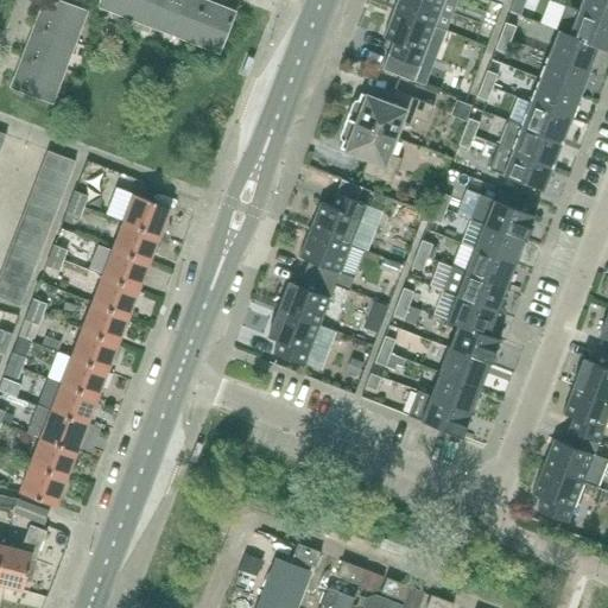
[(80,30),(87,12),(56,0),(46,0),(42,13),(40,13),(35,26),(75,43),(76,42),(73,40),(77,29),(80,30)]
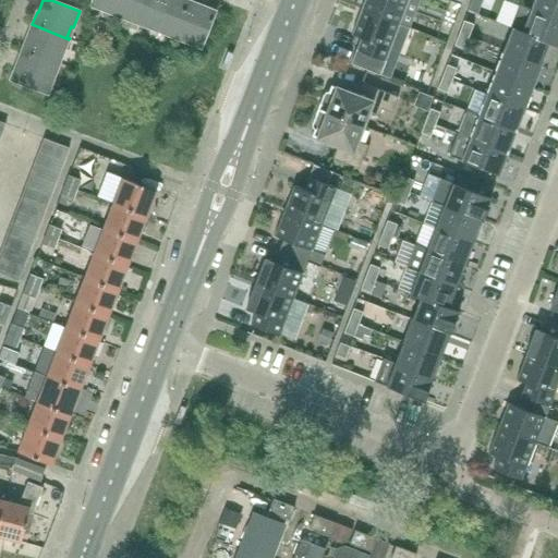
[(93,0),(92,7),(94,7),(94,4),(105,9),(104,11),(119,16),(125,0),(93,0)]
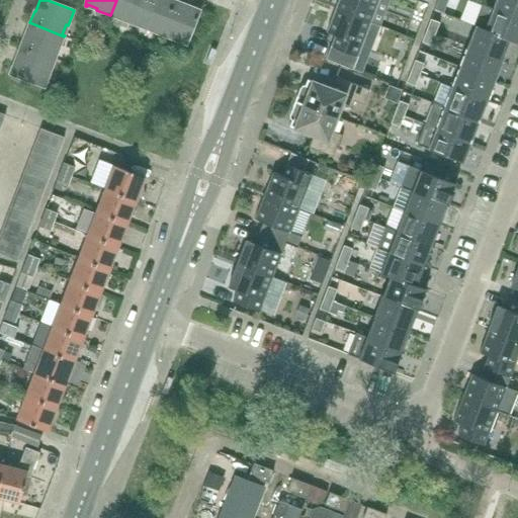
[(116,0),(110,15),(111,16),(112,14),(122,17),(121,20),(136,25),(146,0),(116,0)]
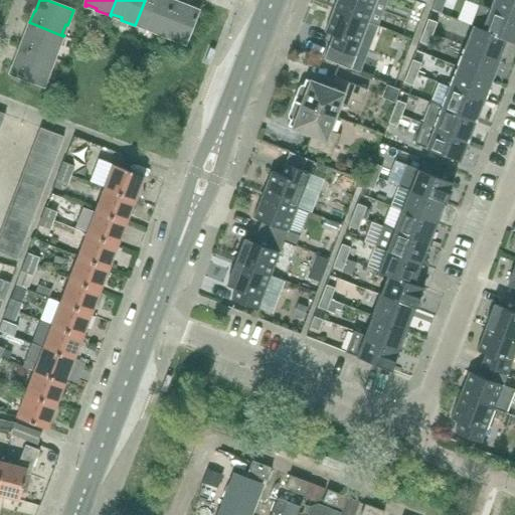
[(167,0),(145,0),(135,25),(137,26),(138,23),(147,27),(146,29),(161,35),(174,1),(172,0),(172,2),(167,0)]
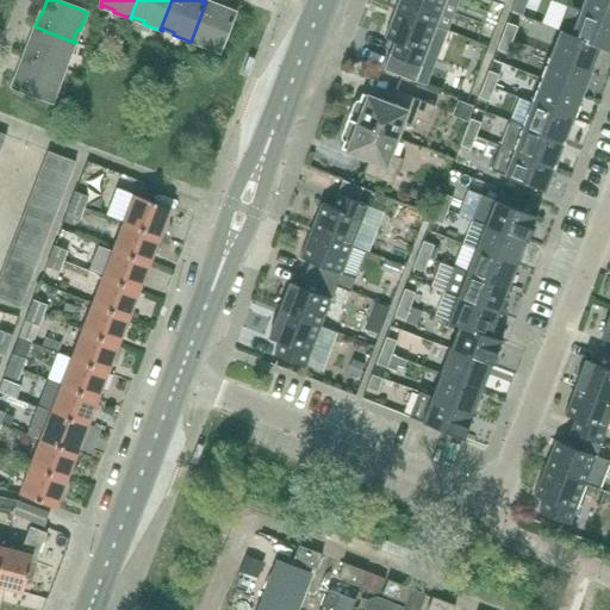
[(447,0),(397,0),(398,0),(394,11),(437,27),(447,0)]
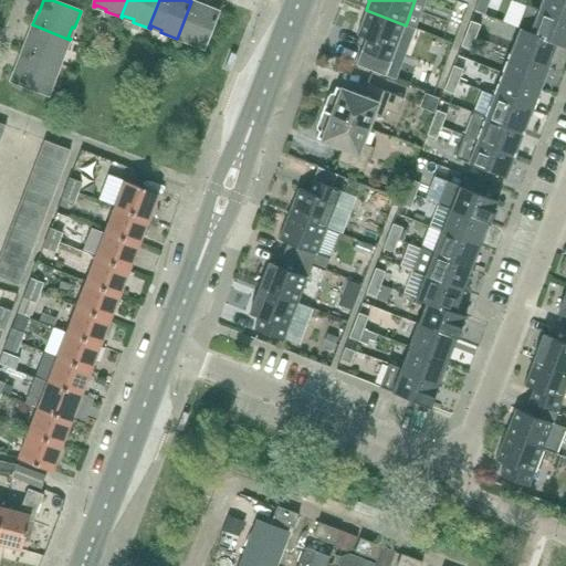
[(478,0),(474,11),(484,16),(489,6),(490,0),(478,0)]
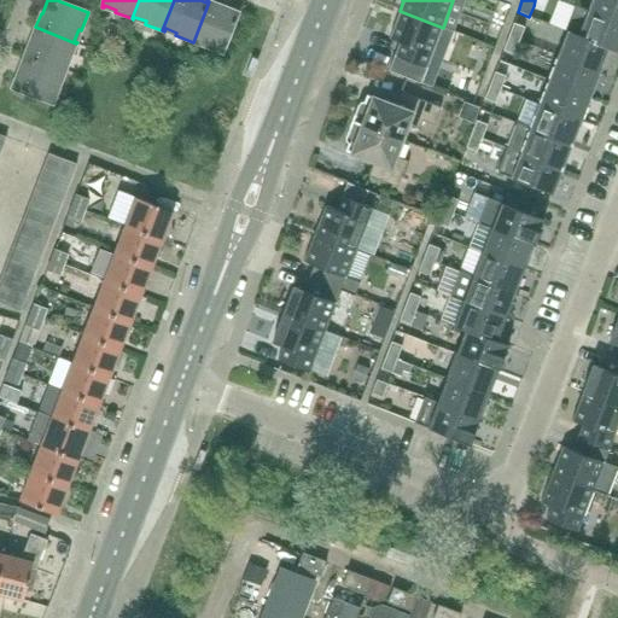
[(617,0),(592,0),(588,10),(617,22),(617,0)]
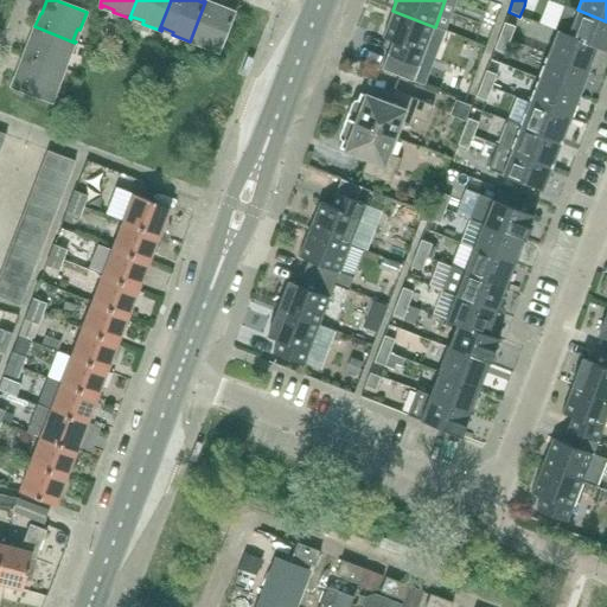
[(217,7),(218,6),(205,1),(190,42),(191,39),(203,44),(202,46),(219,52),(235,12),(232,12),(232,13),(217,7)]
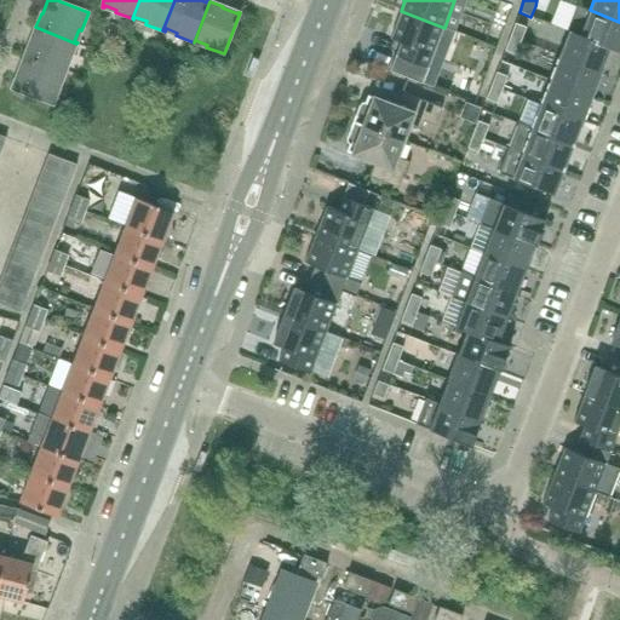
[(619,51),(619,22),(590,10),(577,5),(567,30),(619,51)]
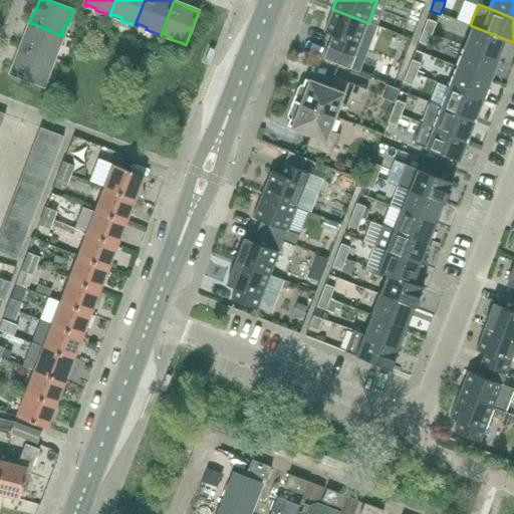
[(328,46),(355,56),(368,23),(332,9),(323,32),(332,35),(328,46)]
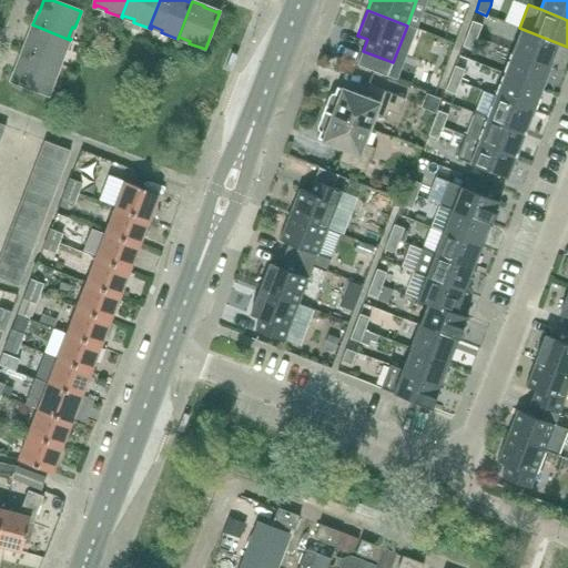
[(477,38),(483,24),(473,21),(467,33),(477,38)]
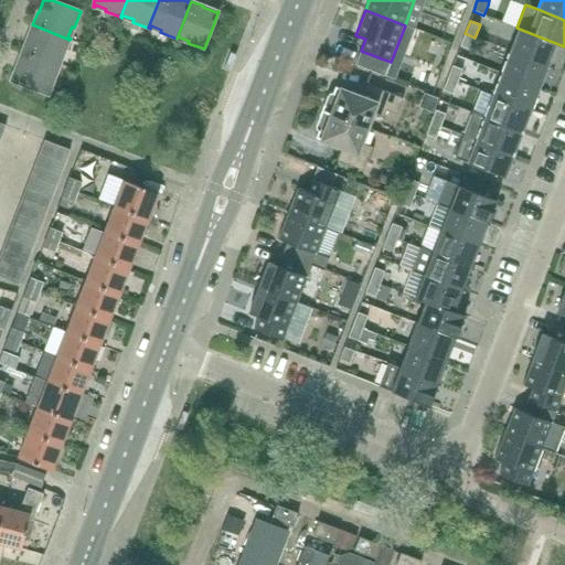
[(64,55),(70,40),(32,24),(32,25),(34,25),(29,40),(27,40),(22,53),(60,67),(60,66),(56,65),(61,54),(64,55)]
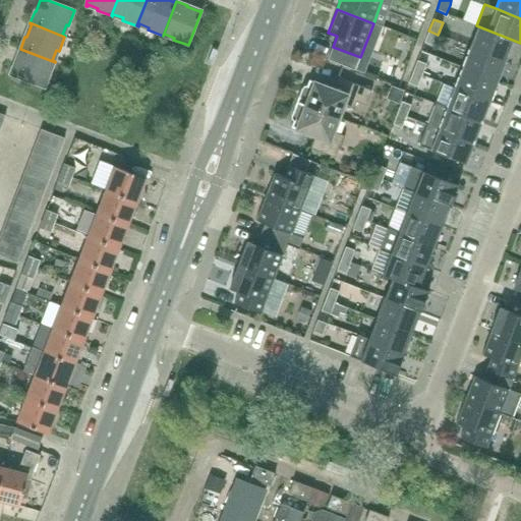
[(520,43),(476,25),(476,26),(478,26),(470,47),(507,61),(514,41),(520,43)]
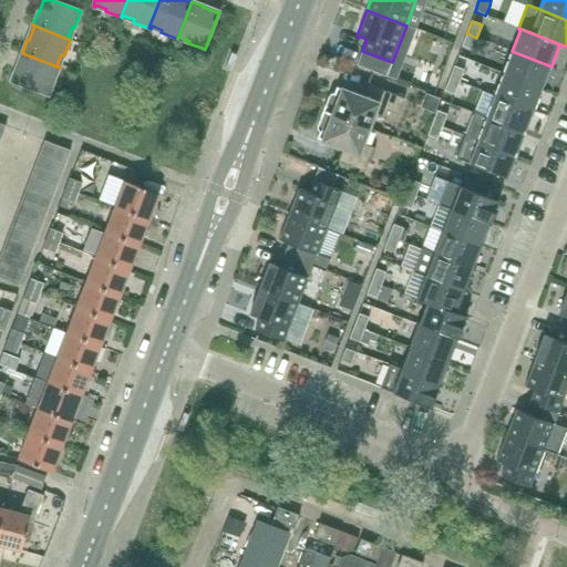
[(472,50),(476,38),(466,33),(462,47),(472,50)]
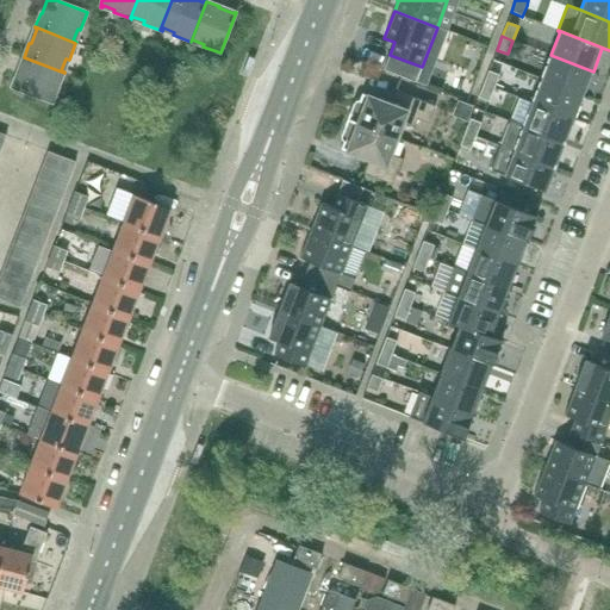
[(416,82),(422,67),(390,55),(384,70),(416,82)]
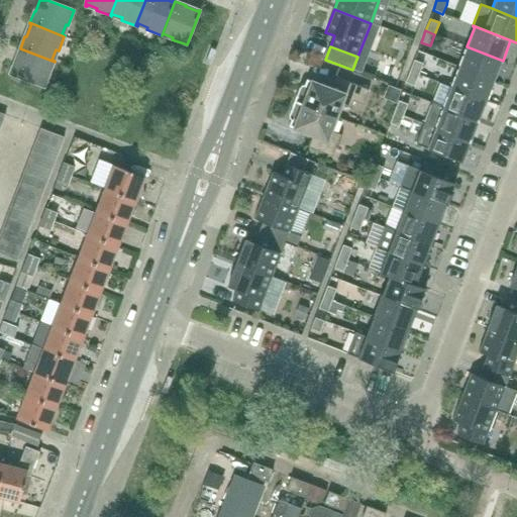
[(495,81),(503,61),(467,46),(459,67),(495,81)]
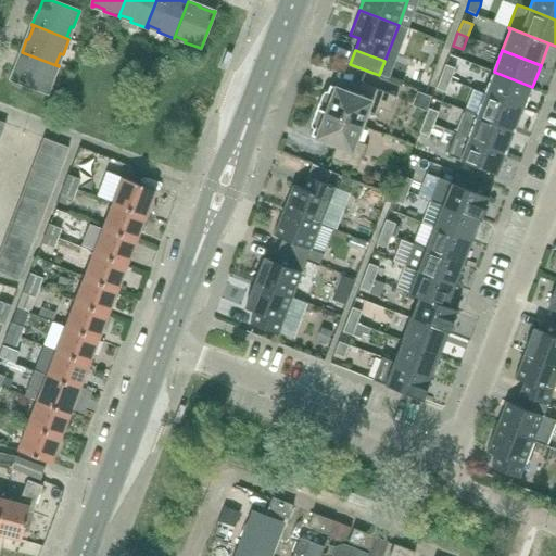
[(52,83),(59,66),(22,52),(21,52),(23,53),(17,66),(16,66),(11,79),(48,93),(49,92),(46,91),(49,81),(52,83)]
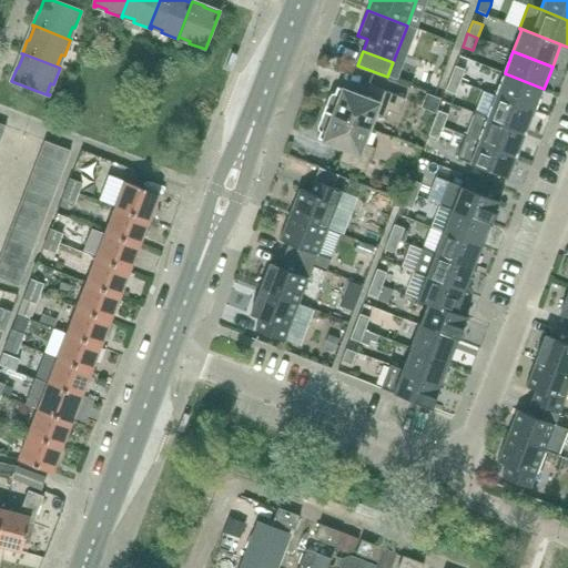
[(460,82),(465,70),(455,66),(450,79),(460,82)]
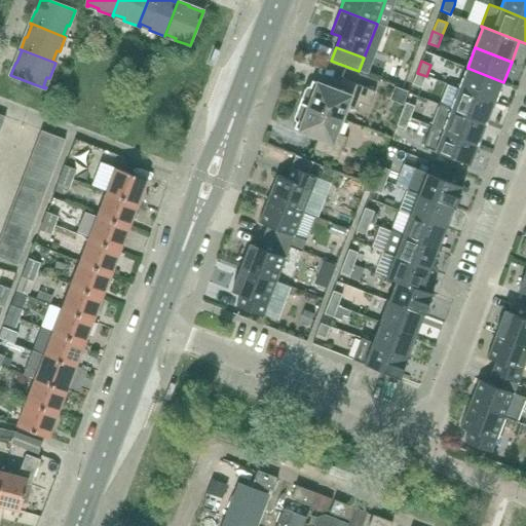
[(495,103),(503,82),(467,68),(459,88),(495,103)]
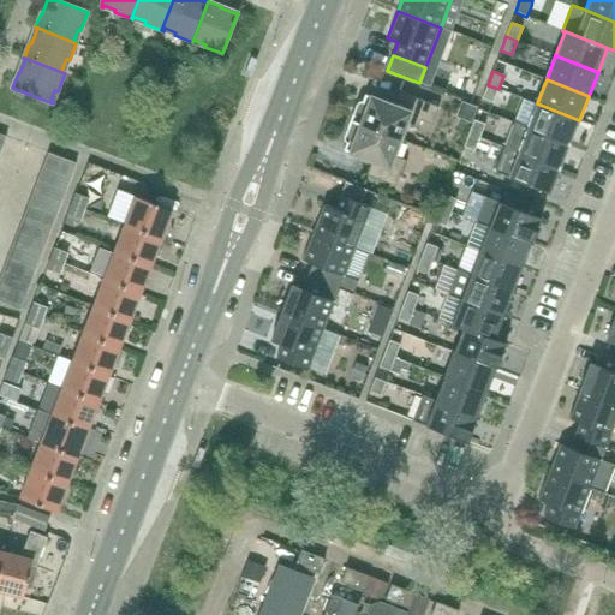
[(494,102),(499,89),(488,85),(482,99),(494,102)]
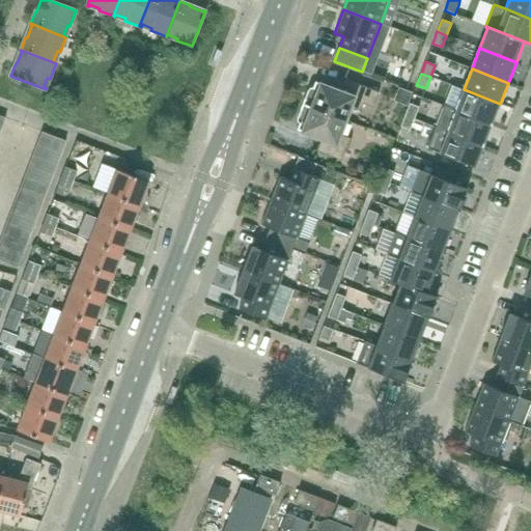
[(373,107),(380,92),(344,79),(340,90),(316,82),(313,87),(311,88),(309,90),(305,99),(303,104),(346,120),(352,107),(361,110),(364,104),(373,107)]
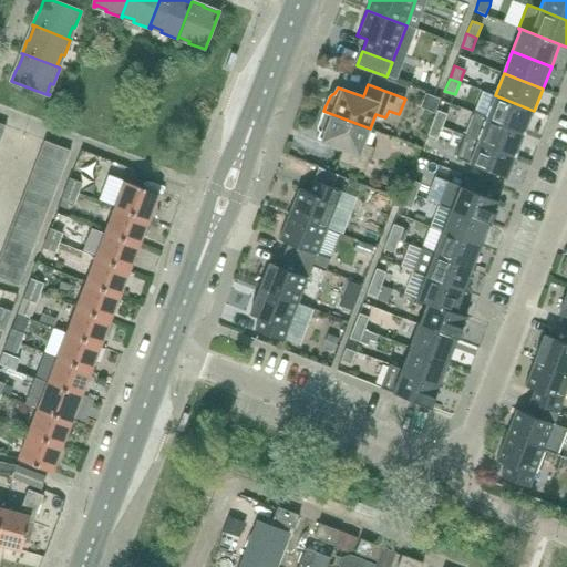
[(474,113),(525,133),(534,111),(495,95),(486,117),(474,112),(474,113)]
